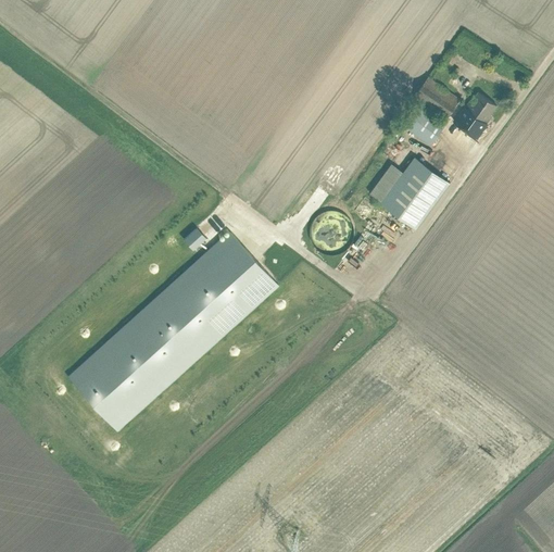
[(412,100),(443,123),(458,102),(440,89),(427,80),(412,100)]
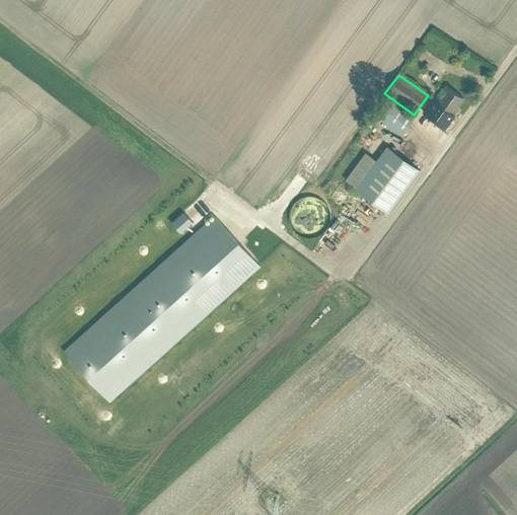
[(437,96),(423,116),(443,130),(457,111),(456,109),(461,101),(444,89),(438,97),(437,96)]
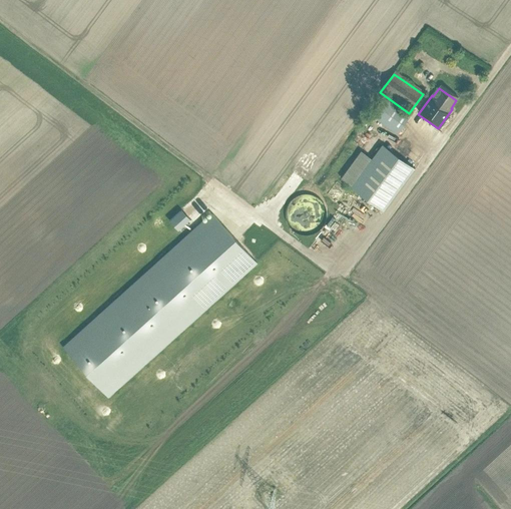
[(361,128),(389,147),(410,116),(383,97),(369,117),(361,128)]
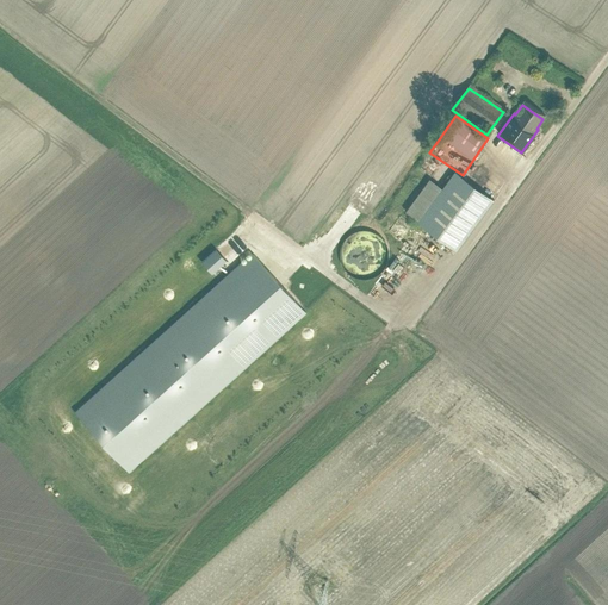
[(416,224),(456,253),(492,201),(453,173),(416,224)]
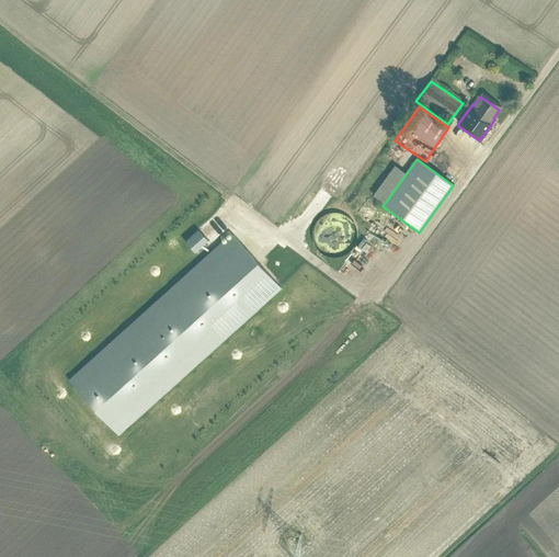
[(457,163),(448,167),(453,177),(461,173),(457,163)]
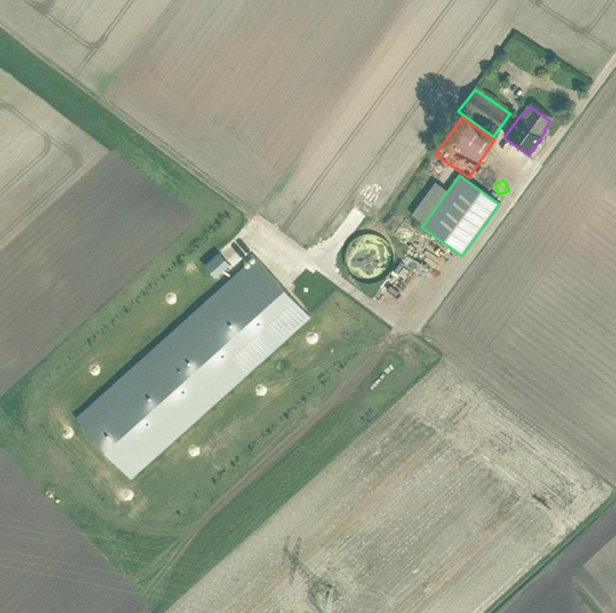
[(361,297),(358,301),(367,309),(371,305),(361,297)]
